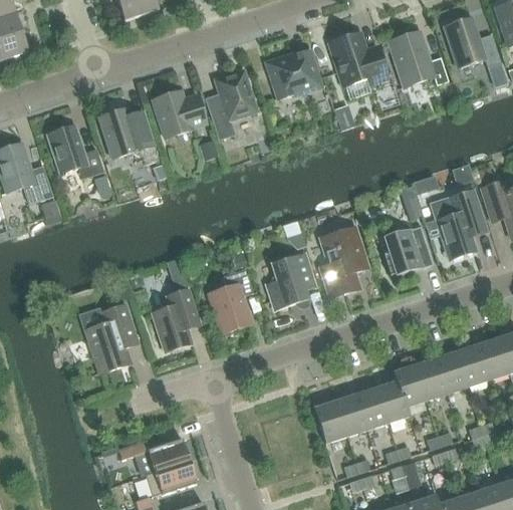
[(0,0),(0,17),(16,12),(11,0),(0,0)]
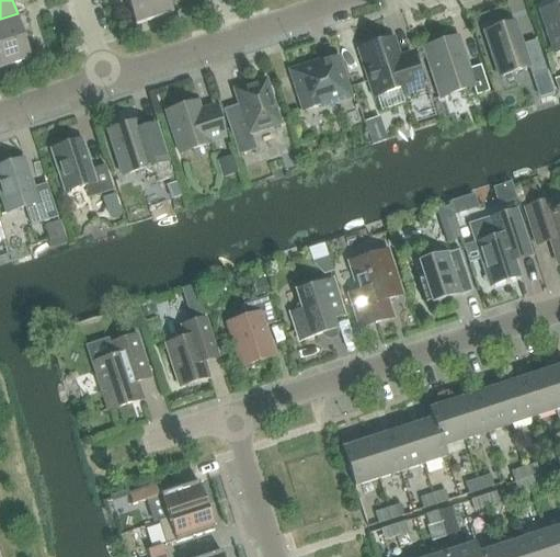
[(129,0),(126,1),(126,2),(129,1),(136,22),(173,10),(170,0),(129,0)]
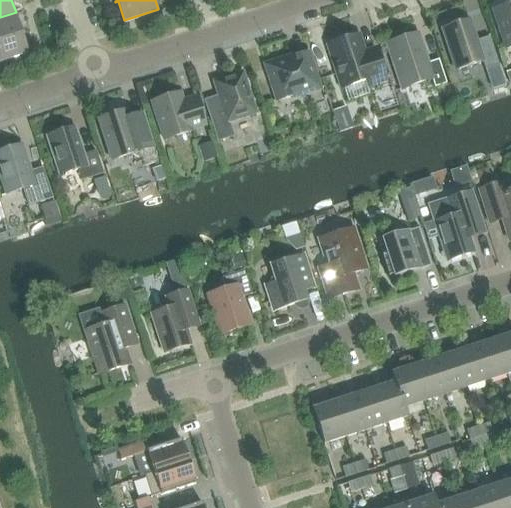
[(510,0),(494,7),(507,46),(510,44),(510,0)]
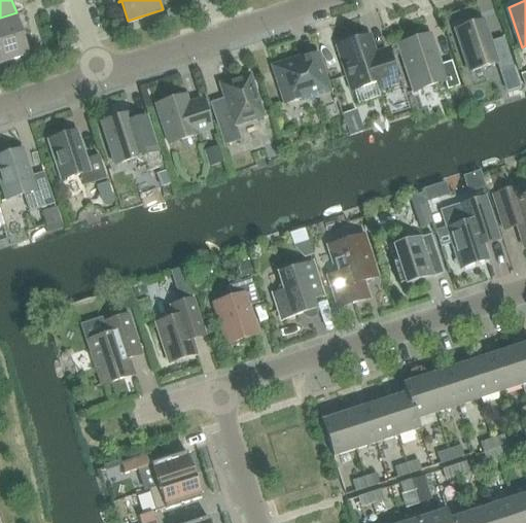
[(0,39),(26,32),(25,31),(23,32),(16,12),(0,18),(0,39)]
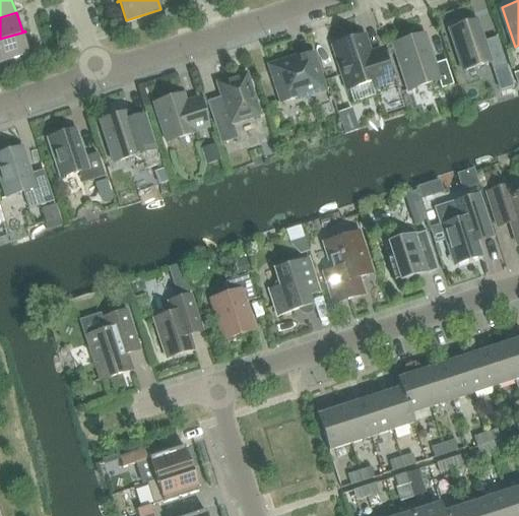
[(474,18),(473,15),(462,19),(463,22),(450,26),(463,68),(491,60),(494,68),(507,64),(500,41),(487,45),(477,17),(474,18)]
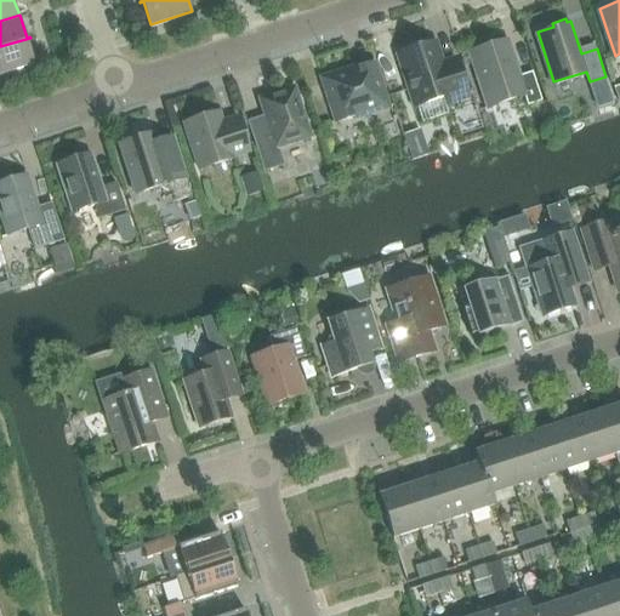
[(30,38),(0,46),(0,73),(35,63),(27,39),(30,38)]
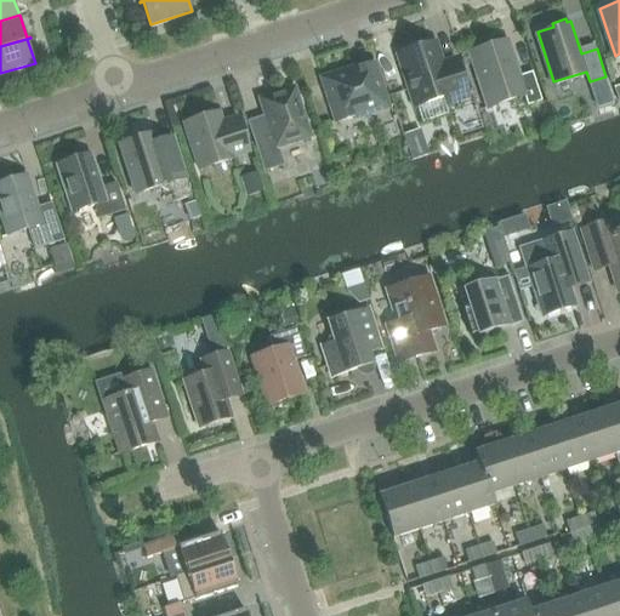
[(519,74),(508,38),(470,50),(488,104),(525,92),(528,102),(542,98),(533,69),(519,74)]
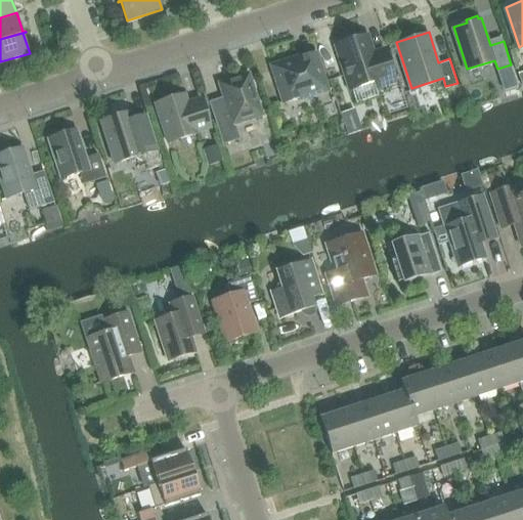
[(373,51),(367,48),(363,35),(336,43),(350,88),(377,79),(378,85),(396,79),(385,47),(373,51)]
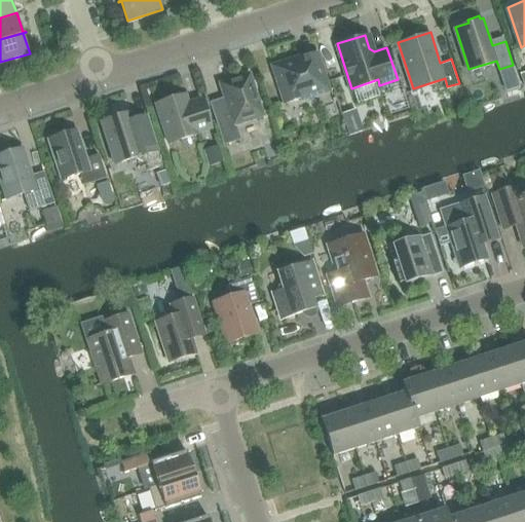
[(286,102),(329,88),(316,50),(273,64),(286,102)]
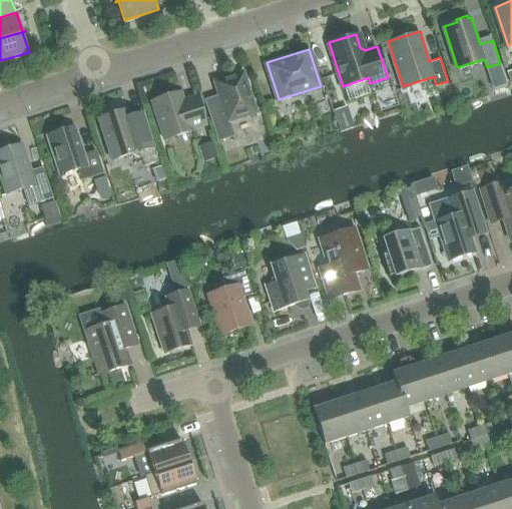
[(233,133),(229,119),(258,110),(243,70),(214,79),(224,110),(212,114),(219,137),(233,133)]
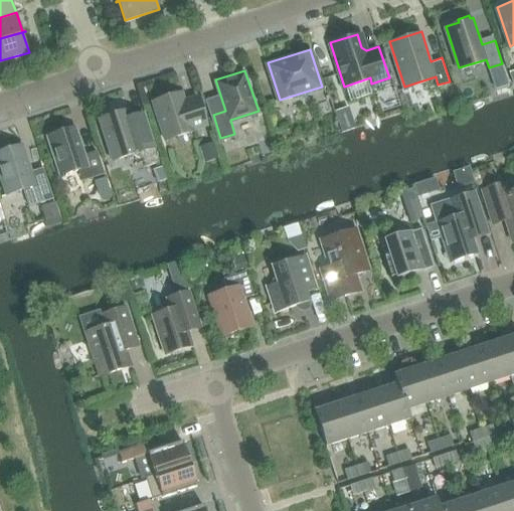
[(451,81),(443,83),(446,92),(454,90),(451,81)]
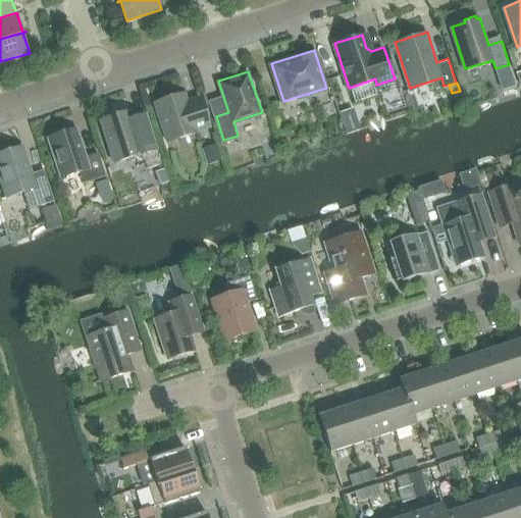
[(181,98),(177,94),(155,102),(168,141),(197,131),(197,130),(210,125),(201,96),(187,100),(186,97),(181,98)]
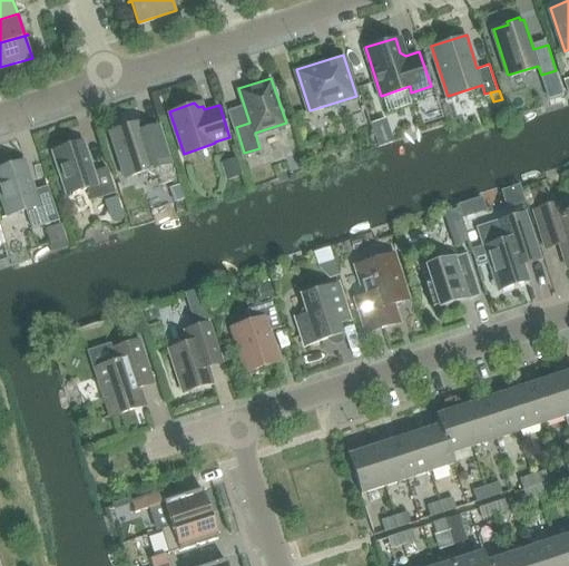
[(148,138),(143,120),(110,130),(125,175),(147,168),(158,175),(162,183),(177,177),(163,134),(148,138)]
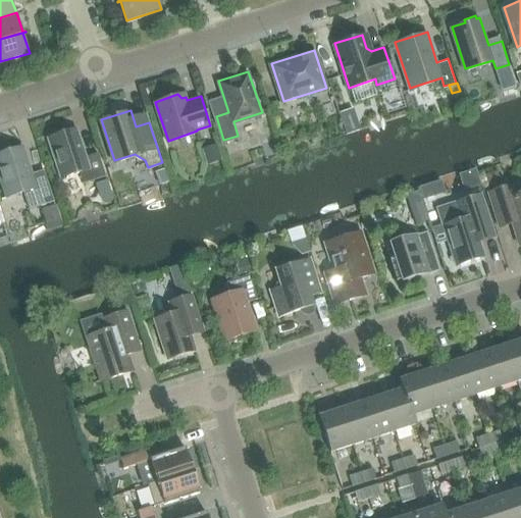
[(86,155),(76,127),(49,137),(61,176),(80,170),(84,182),(106,174),(98,151),(86,155)]
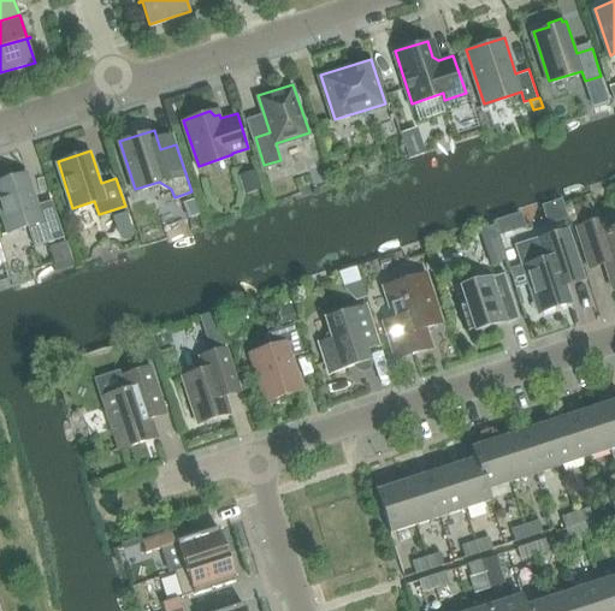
[(28,171),(0,179),(0,206),(9,231),(29,224),(35,244),(48,241),(64,235),(52,199),(37,203),(28,171)]
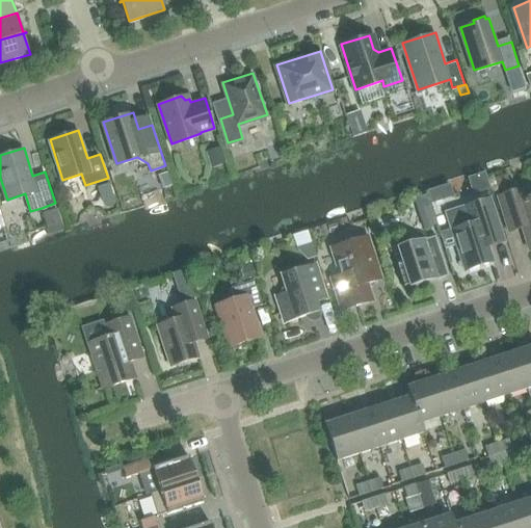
[(506,172),(495,176),(499,186),(509,183),(506,172)]
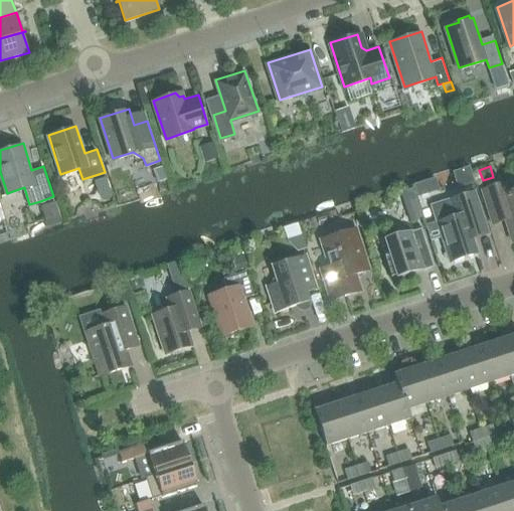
[(513,189),(508,191),(505,181),(482,189),(493,222),(506,218),(513,239),(513,189)]
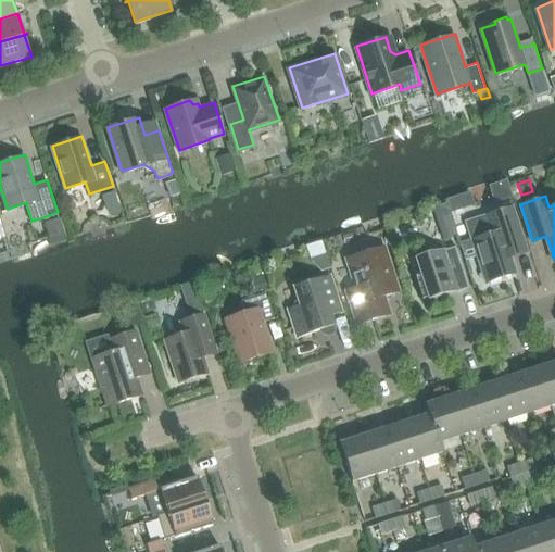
[(472,237),(462,240),(467,255),(477,252),(486,280),(516,271),(511,255),(527,250),(512,205),(467,220),(472,237)]
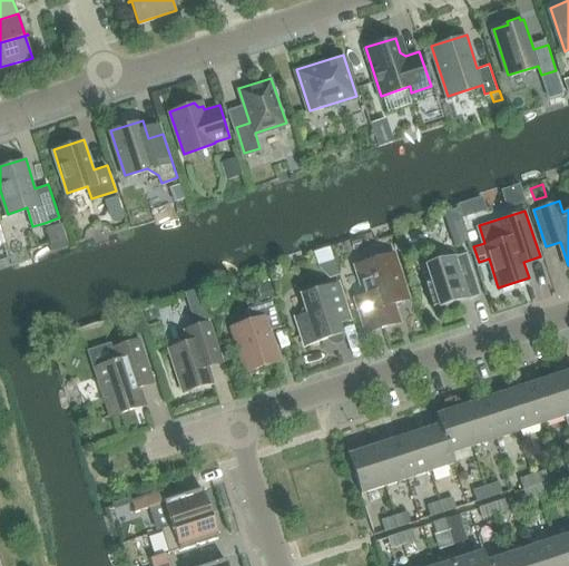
[(62,222),(47,227),(54,246),(68,242),(62,222)]
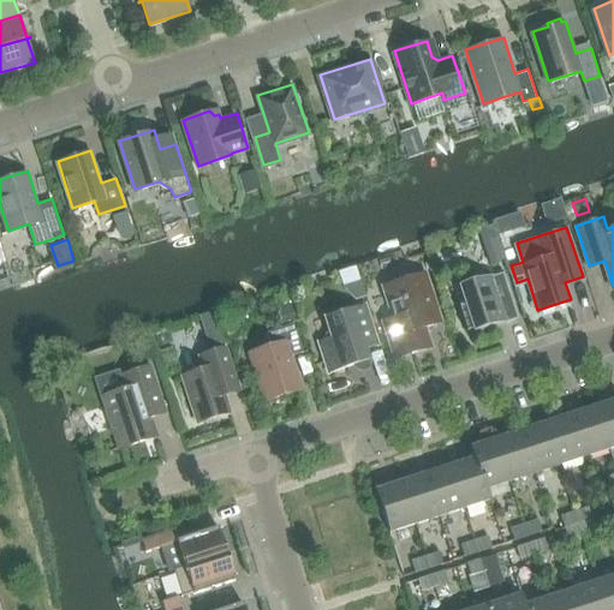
[(496,239),(481,244),(487,262),(502,257),(496,239)]
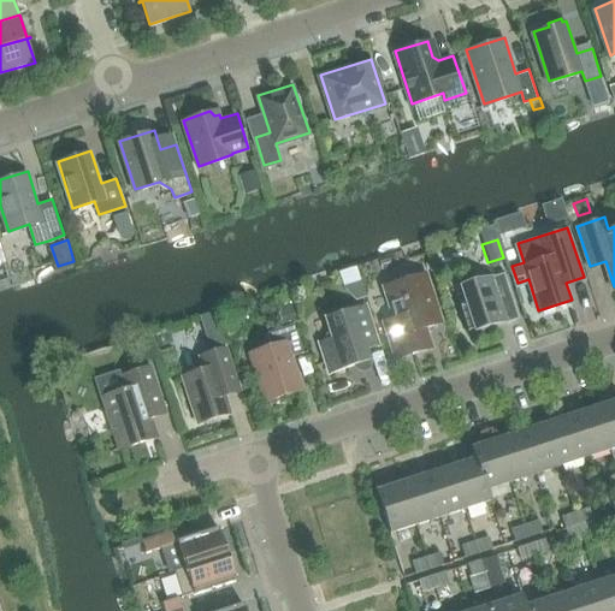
[(396,253),(380,257),(383,266),(398,261),(396,253)]
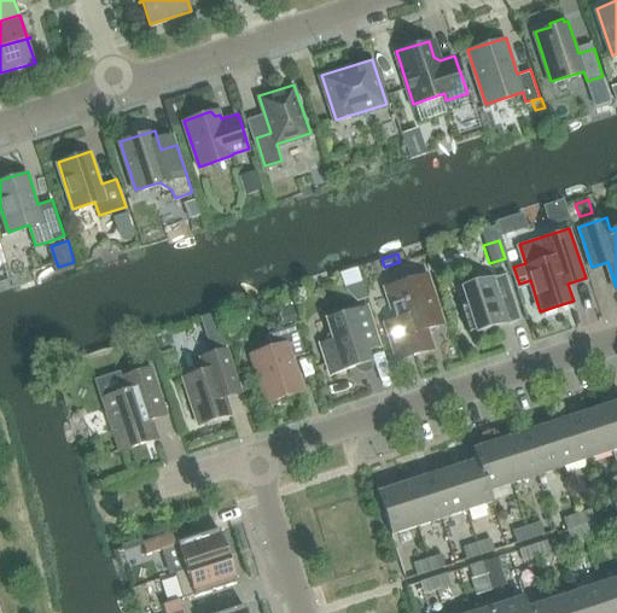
[(504,272),(504,270),(460,285),(467,304),(464,305),(464,304),(461,305),(470,330),(475,328),(476,332),(484,328),(483,326),(504,319),(505,322),(519,317),(519,319),(522,317),(506,272),(504,272)]
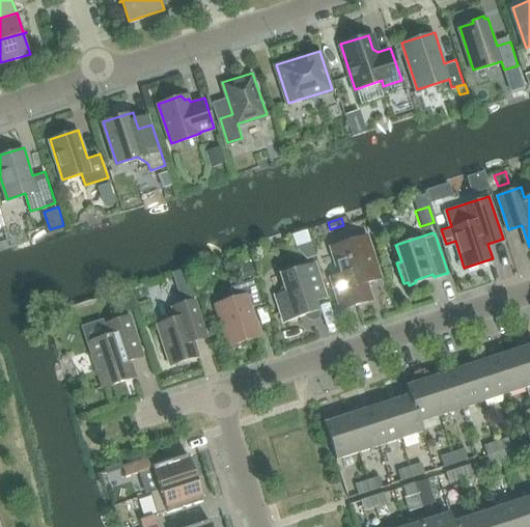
[(342,307),(371,298),(366,281),(380,277),(366,234),(338,244),(343,259),(337,261),(340,273),(332,276),(342,307)]
